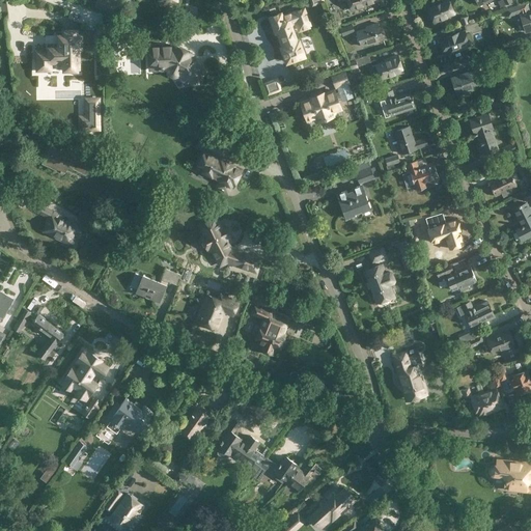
[(94,0),(92,6),(118,16),(123,2),(117,0),(94,0)]
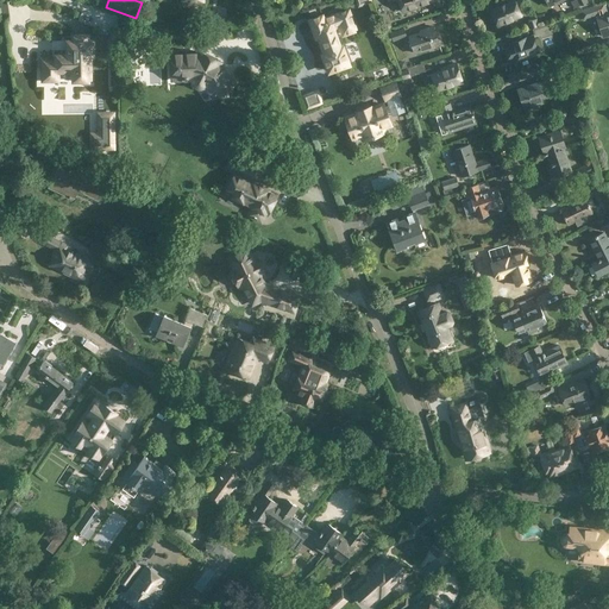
[(397,0),(401,11),(434,0),(397,0)]
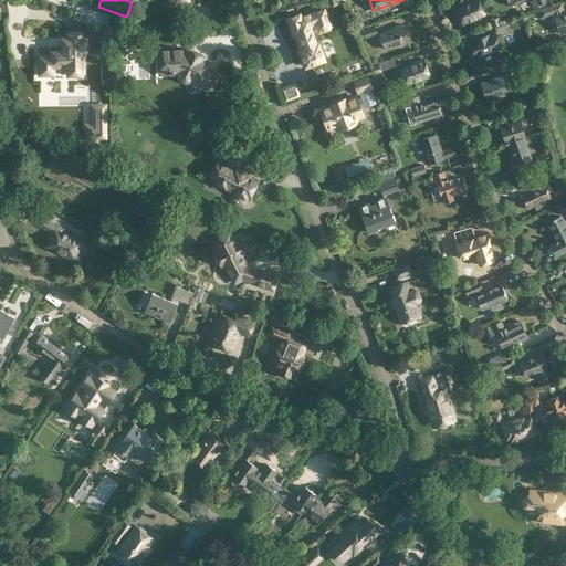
[(474,0),(454,9),(462,24),(485,14),(478,0),(474,0)]
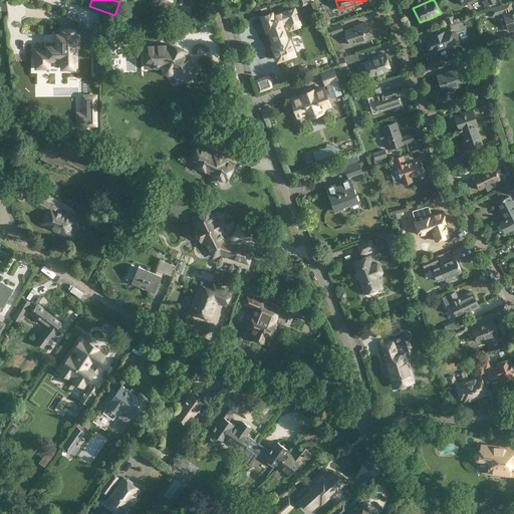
[(503,12),(501,5),(489,9),(492,16),(503,12)]
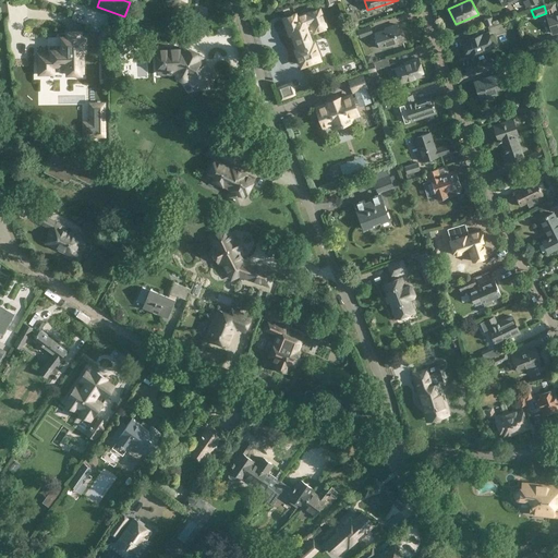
[(295,17),(293,14),(282,19),(286,26),(287,26),(288,28),(289,28),(296,49),(294,49),(300,63),(304,61),(305,64),(316,60),(315,57),(317,57),(313,43),(311,44),(304,25),(310,23),(313,32),(325,27),(318,10),(301,16),(300,15),(295,17)]
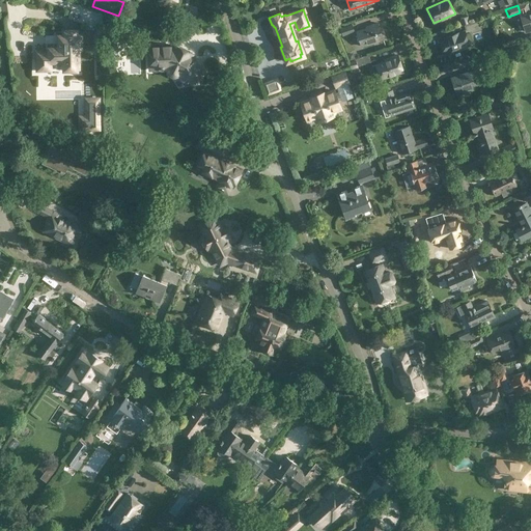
[(530,9),(520,15),(525,33),(530,30),(530,9)]
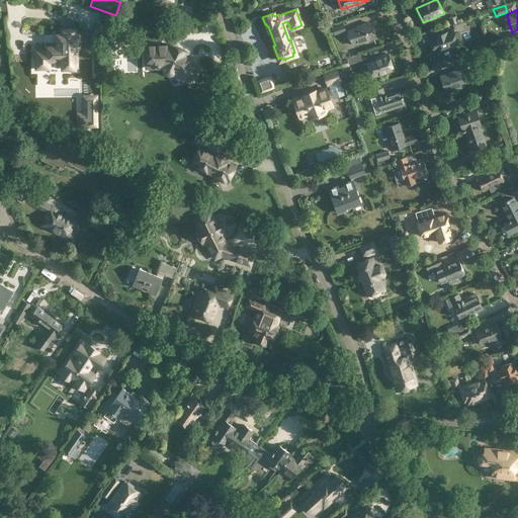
[(462,10),(456,12),(458,19),(464,17),(462,10)]
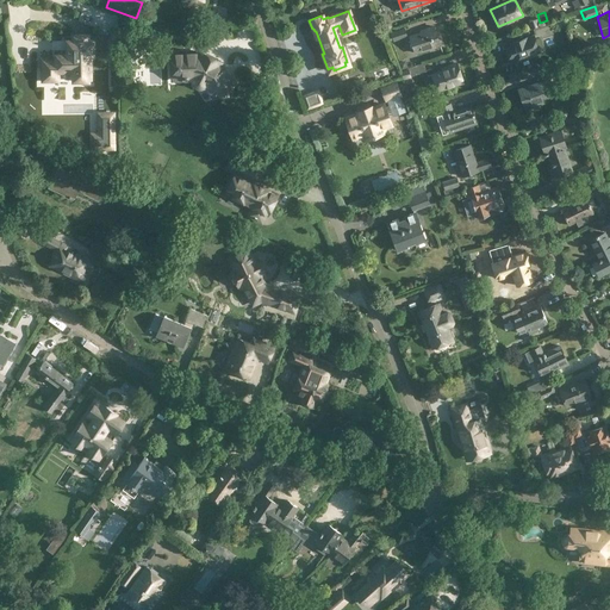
[(537,18),(528,22),(530,27),(540,25),(537,18)]
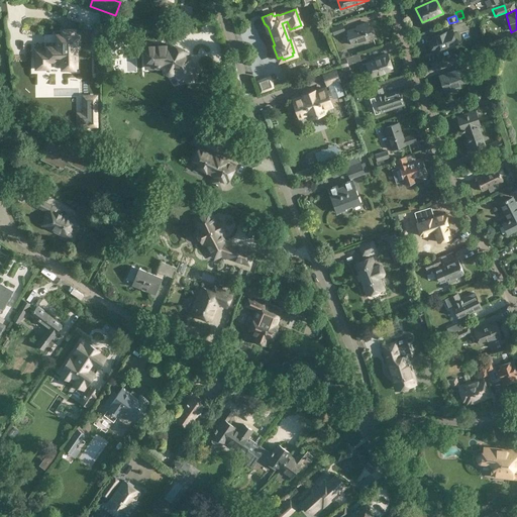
[(77,36),(77,23),(74,23),(74,18),(62,18),(62,23),(57,23),(57,34),(55,34),(55,37),(45,37),(45,39),(33,39),(33,59),(45,59),(45,52),(60,52),(60,59),(73,59),(73,57),(75,57),(75,36),(77,36)]
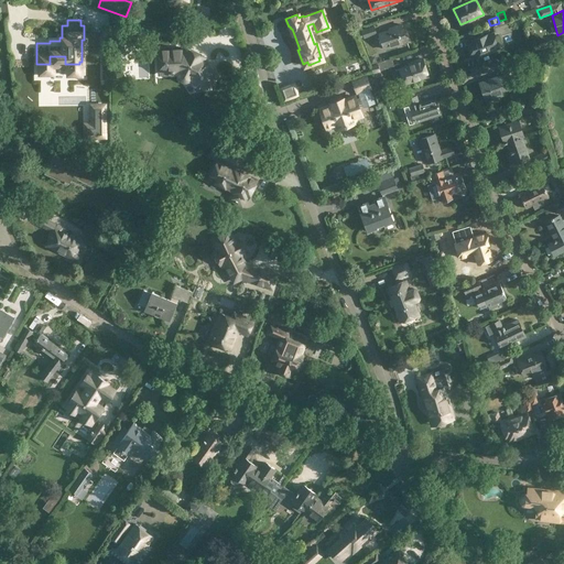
[(502,44),(500,35),(511,32),(508,21),(492,26),(495,31),(465,41),(470,58),(499,49),(498,45),(502,44)]
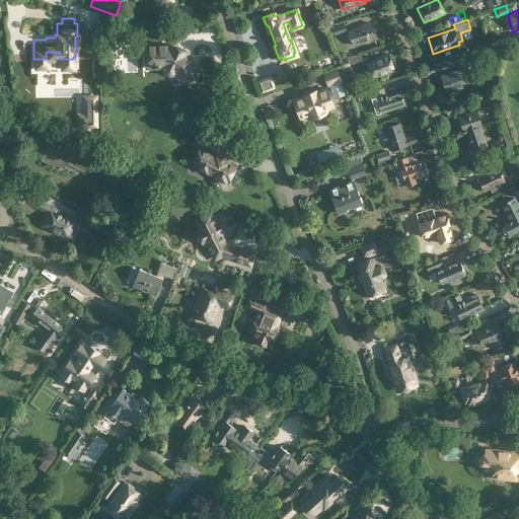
[(118,20),(104,22),(106,52),(118,53),(119,43),(128,43),(127,29),(123,29),(122,24),(118,24),(118,20)]
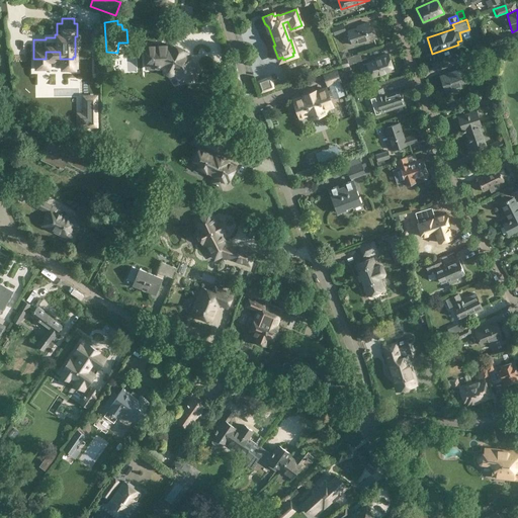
[(346,31),(344,23),(332,27),(334,35),(346,31)]
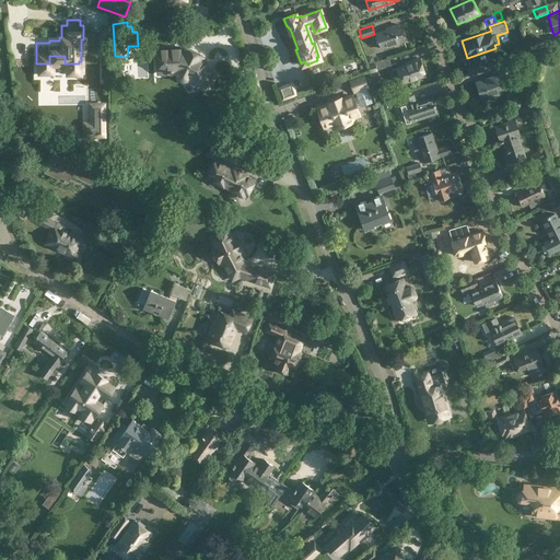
[(388,27),(389,30),(375,34),(380,49),(403,42),(397,25),(388,27)]
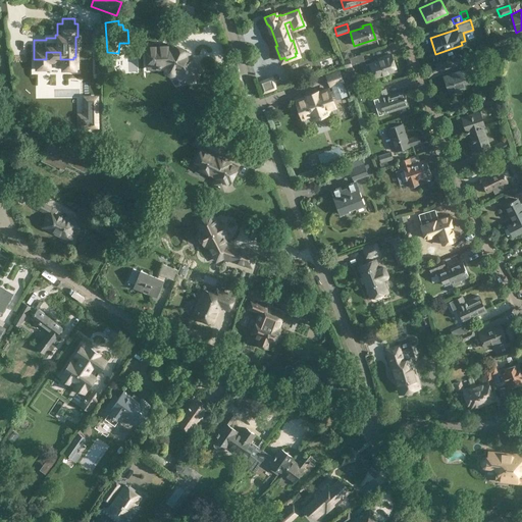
[(510,37),(492,41),(493,47),(512,43),(510,37)]
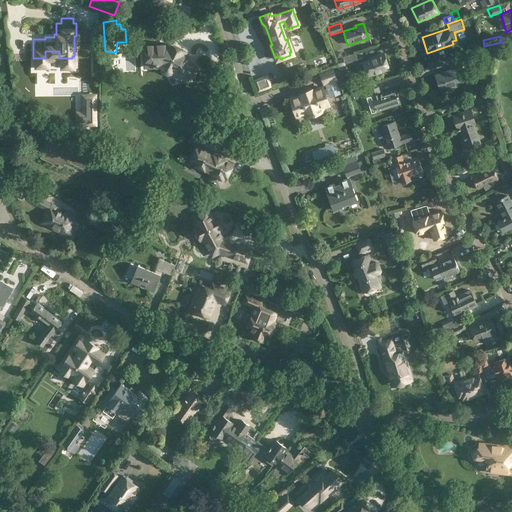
[(142,44),(143,69),(160,68),(160,69),(161,71),(162,72),(163,73),(164,74),(165,75),(166,75),(167,75),(168,75),(169,75),(170,75),(172,74),(179,85),(184,81),(185,82),(186,82),(187,83),(188,83),(189,83),(190,83),(191,82),(192,82),(193,81),(194,80),(195,78),(195,76),(195,75),(195,74),(200,71),(188,53),(188,52),(167,42),(142,44)]
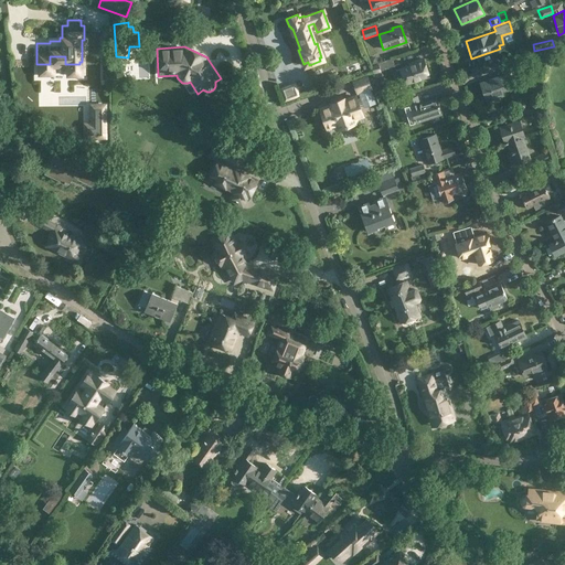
[(381,70),(395,65),(393,59),(377,63),(381,70)]
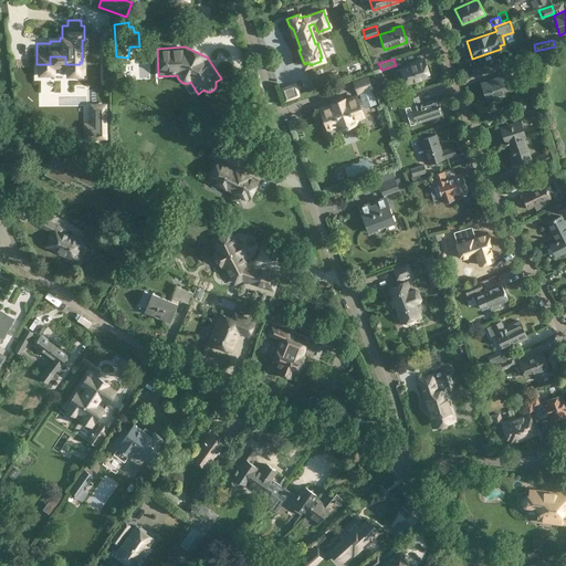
[(413,62),(415,64),(400,69),(405,84),(428,76),(422,60),(413,62)]
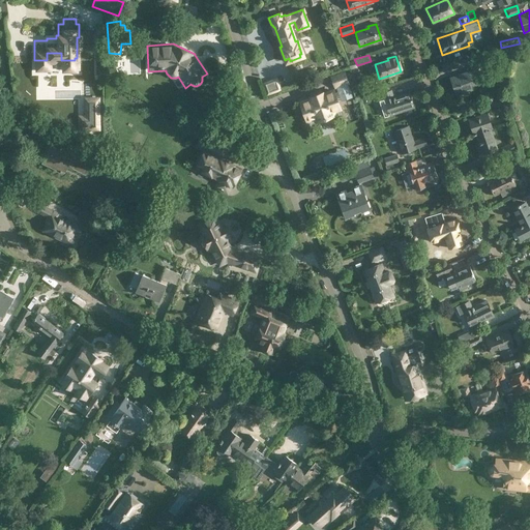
[(482,65),(479,57),(468,60),(471,68),(482,65)]
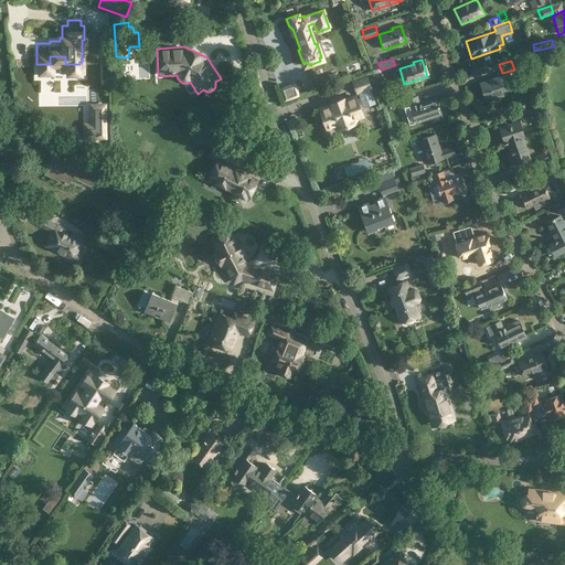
[(479,83),(486,102),(512,93),(505,73),(479,83)]
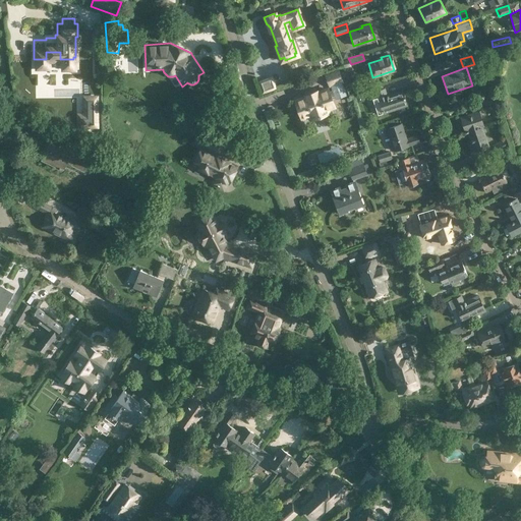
[(324,73),(330,87),(343,81),(338,68),(324,73)]
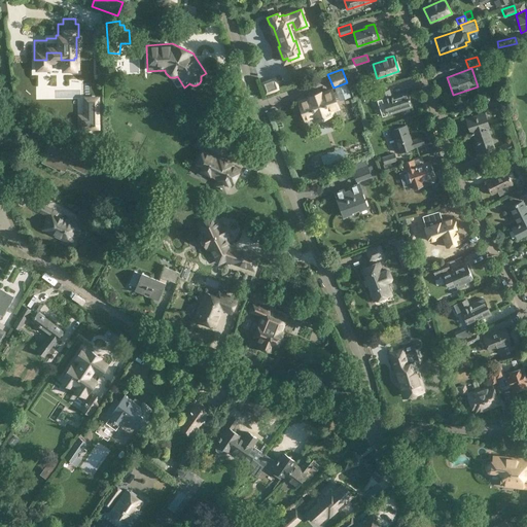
[(266,93),(278,89),(274,78),(262,82),(266,93)]
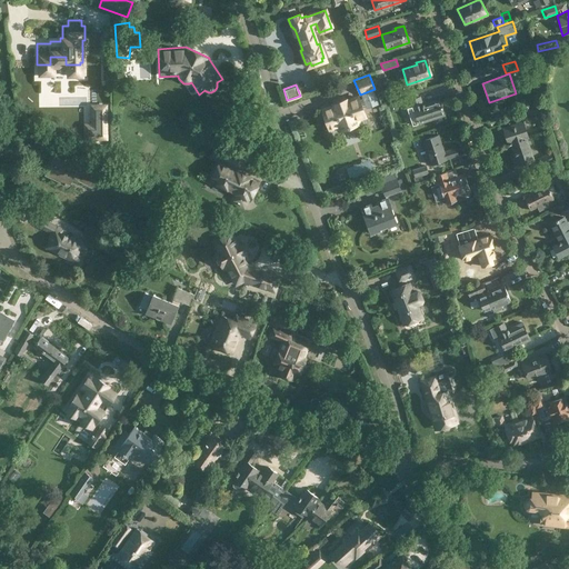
[(445,115),(439,99),(423,105),(420,96),(406,101),(408,108),(407,108),(412,126),(418,123),(418,125),(445,115)]
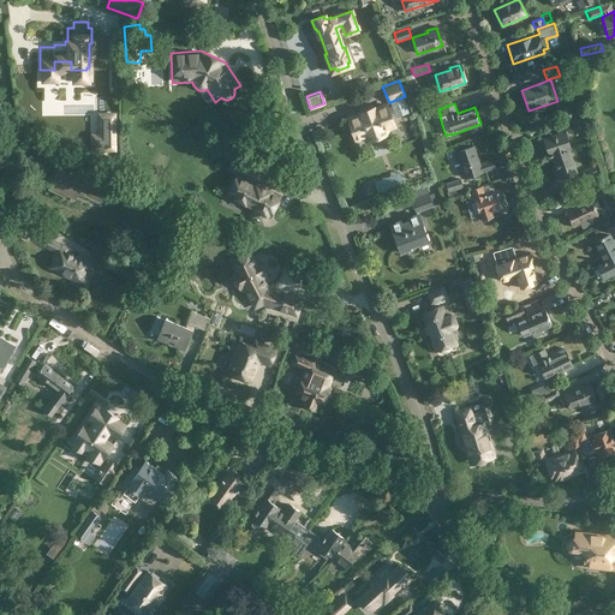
[(375,108),(363,113),(364,118),(353,121),(362,142),(370,138),(372,142),(388,136),(387,133),(396,130),(387,108),(376,112),(375,108)]
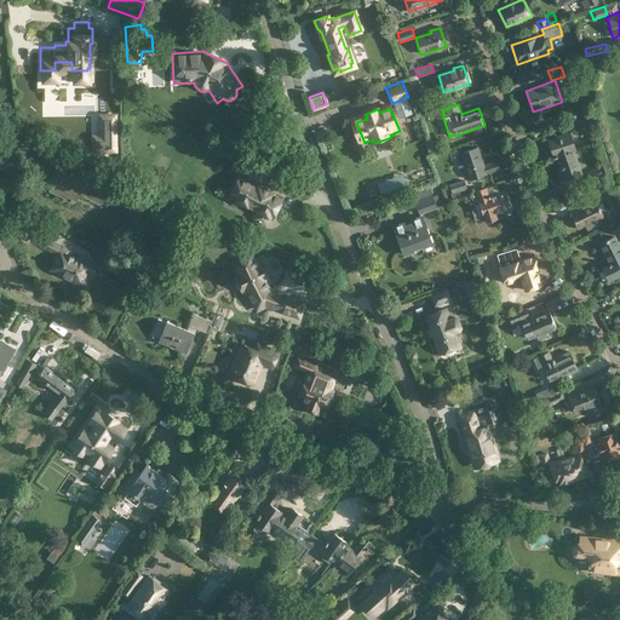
[(91,135),(91,153),(118,153),(118,113),(98,114),(98,133),(91,135)]
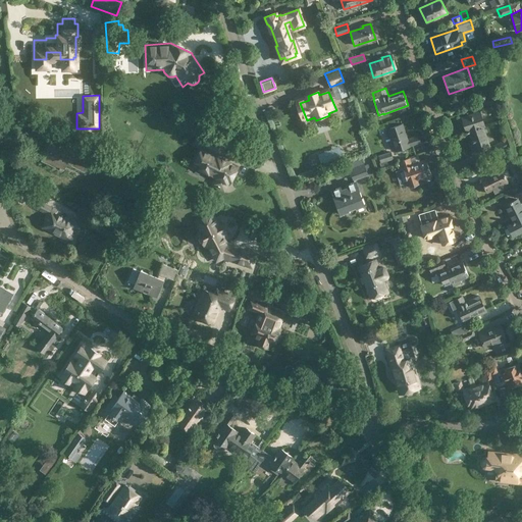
[(479,100),(481,108),(494,103),(491,95),(479,100)]
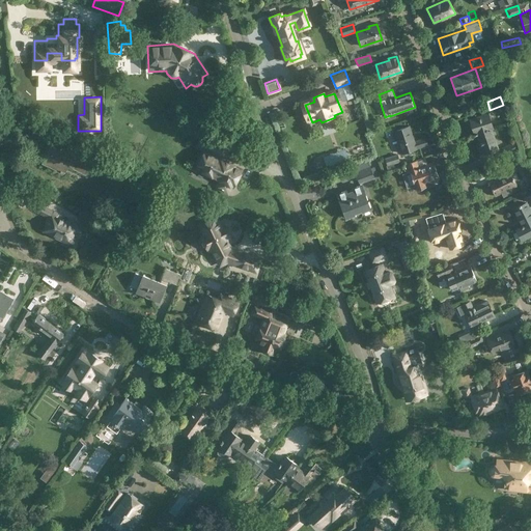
[(476,134),(490,130),(490,129),(492,129),(486,112),(480,113),(481,116),(469,120),(474,135),(476,134)]
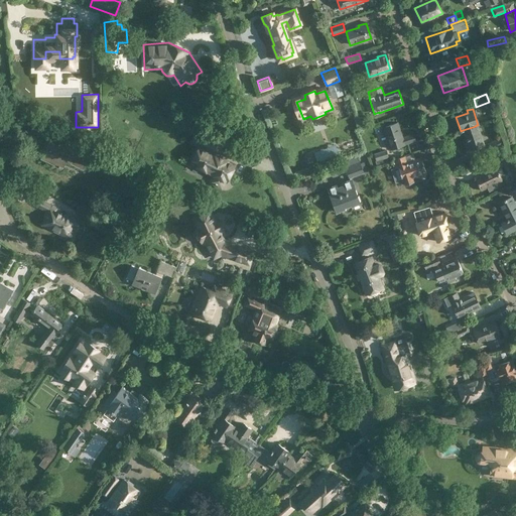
[(416,141),(413,133),(403,137),(398,122),(382,127),(382,128),(381,128),(380,130),(382,135),(384,136),(385,135),(387,140),(385,141),(385,142),(386,147),(388,148),(389,148),(390,149),(416,141)]
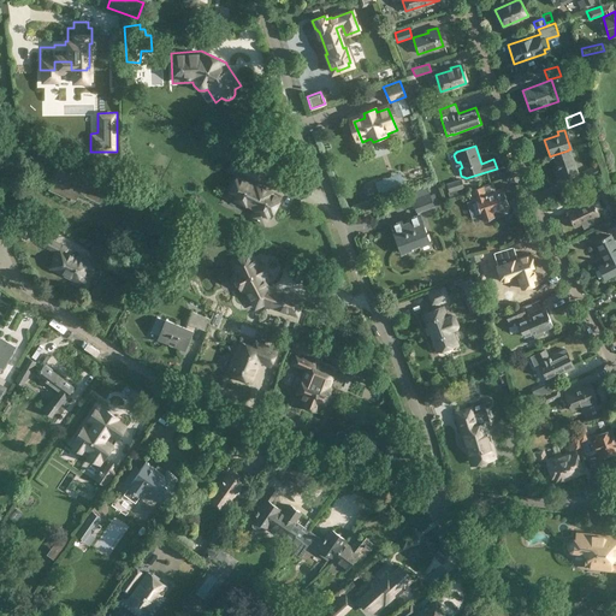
[(568,150),(568,149),(552,154),(552,155),(561,179),(576,175),(568,150)]
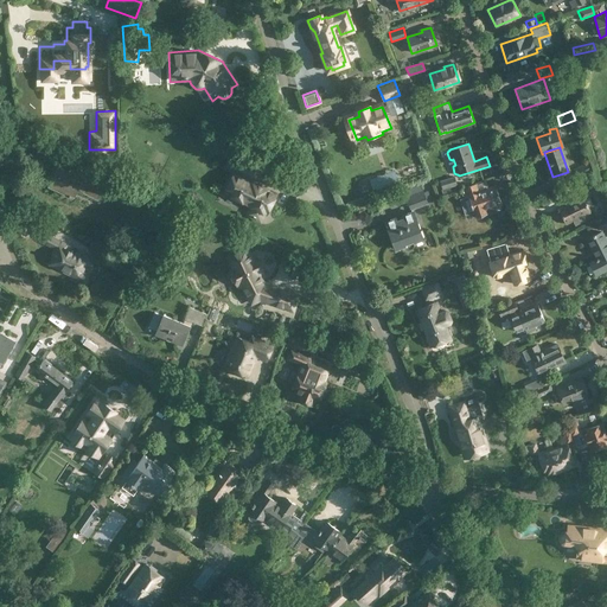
[(59,154),(55,164),(58,166),(48,186),(71,198),(76,189),(98,199),(109,179),(89,170),(85,178),(75,172),(78,164),(59,154)]
